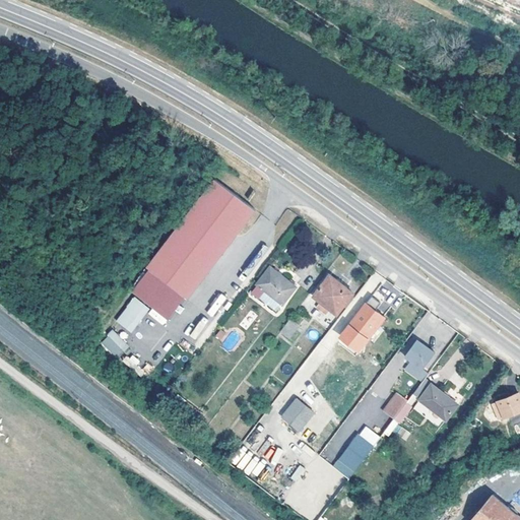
[(249,208),(208,178),(141,268),(182,299),(249,208)]
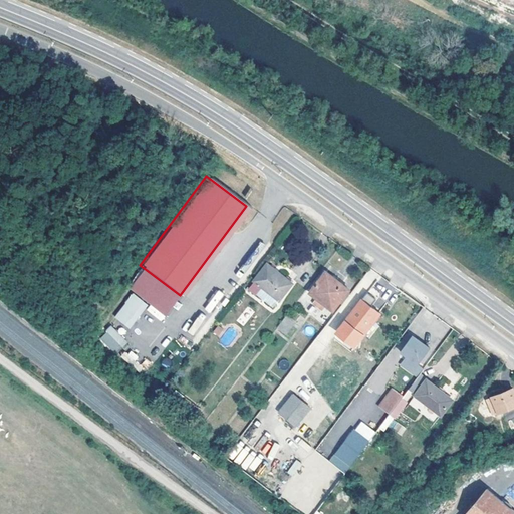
[(293,282),(269,263),(256,281),(280,300),(293,282)]
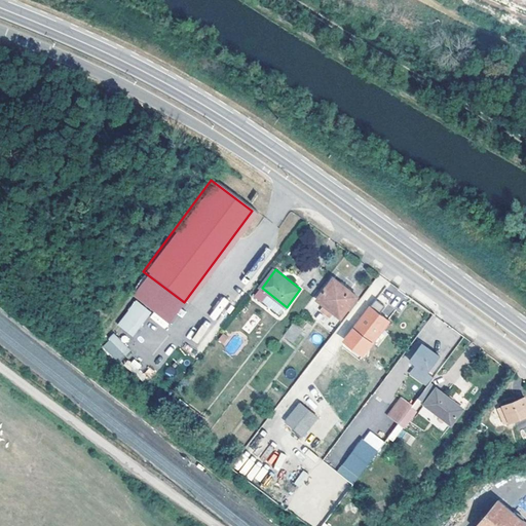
[(184,302),(143,271),(127,292),(170,323),(184,302)]
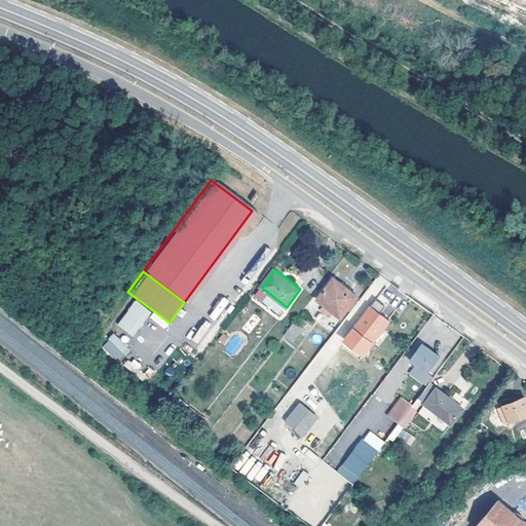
[(335,277),(320,298),(328,304),(324,310),(333,317),(337,311),(344,315),(360,296),(335,277)]
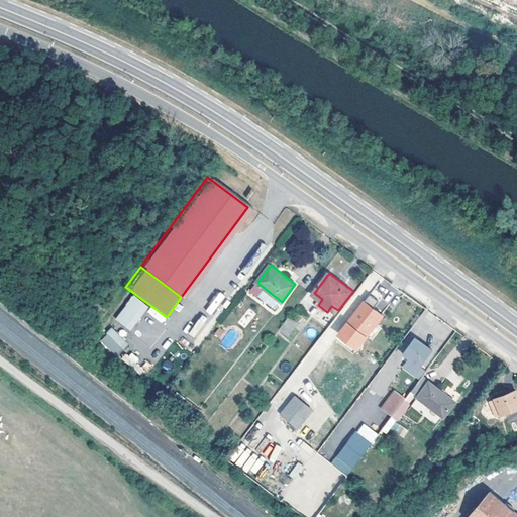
[(213,316),(225,295),(217,291),(206,312),(213,316)]
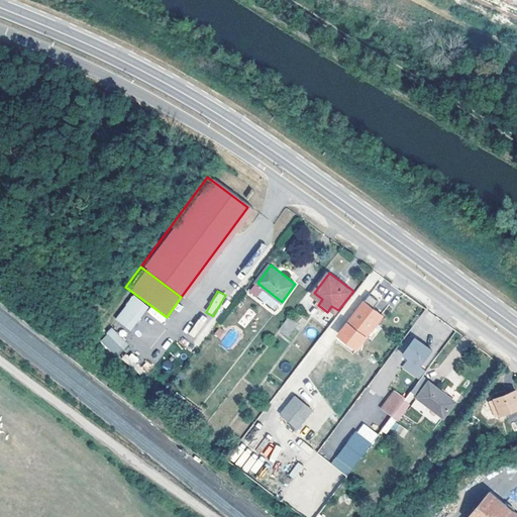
[(130,331),(148,307),(132,295),(114,319),(130,331)]
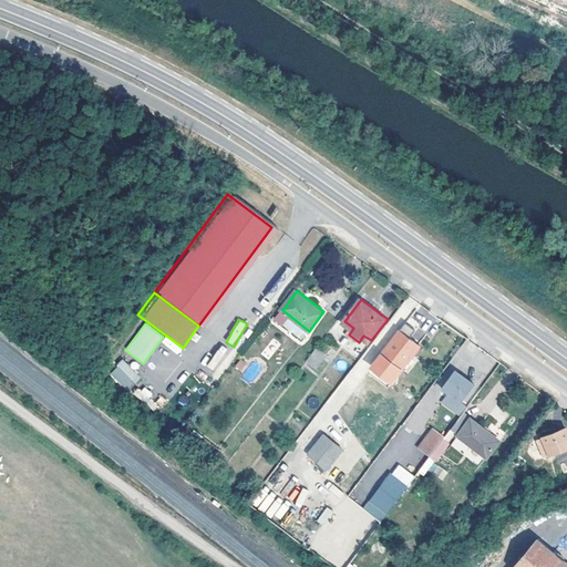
[(422,344),(402,330),(378,362),(399,379),(422,344)]
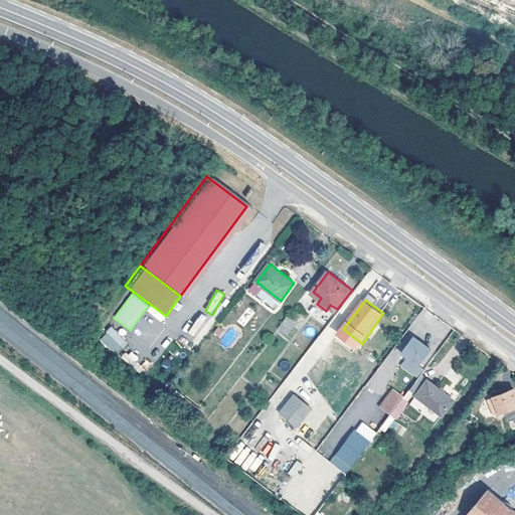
[(199,339),(210,319),(199,313),(188,333),(199,339)]
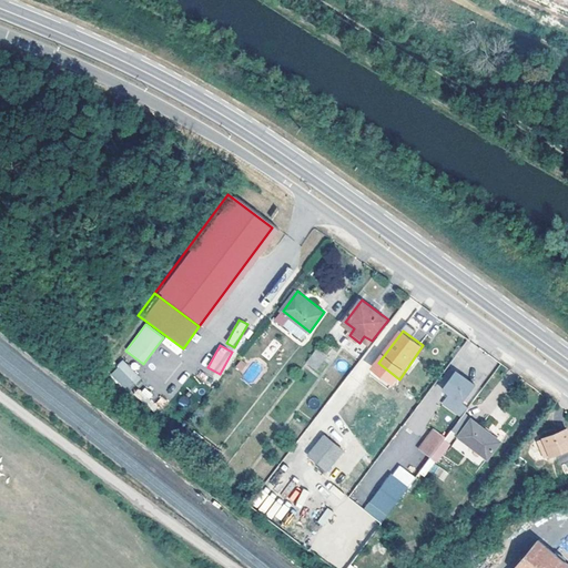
[(320,346),(310,361),(320,367),(330,354),(320,346)]
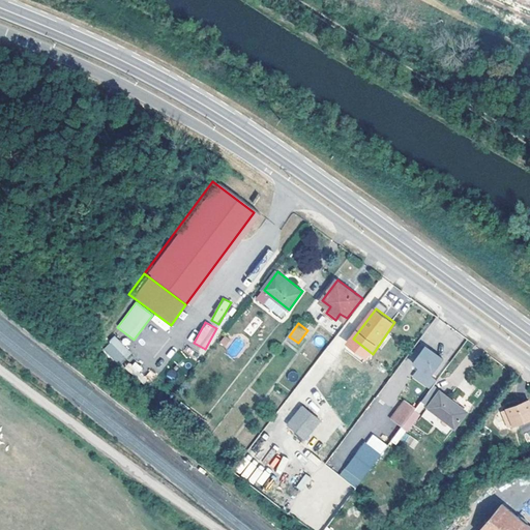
[(226,347),(230,339),(224,335),(219,344),(226,347)]
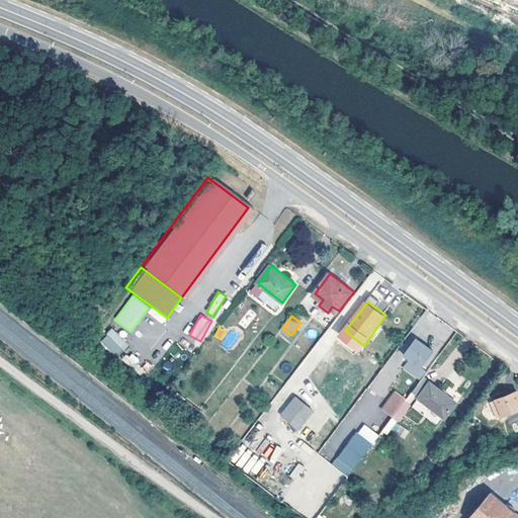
[(231,328),(220,342),(230,350),(240,336),(231,328)]
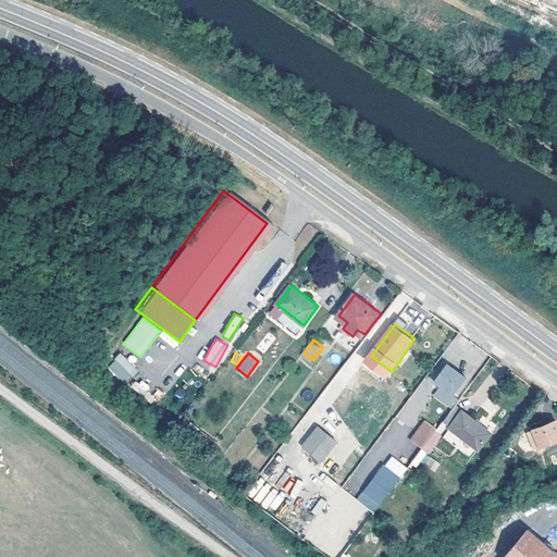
[(107,368),(126,385),(139,370),(120,354),(107,368)]
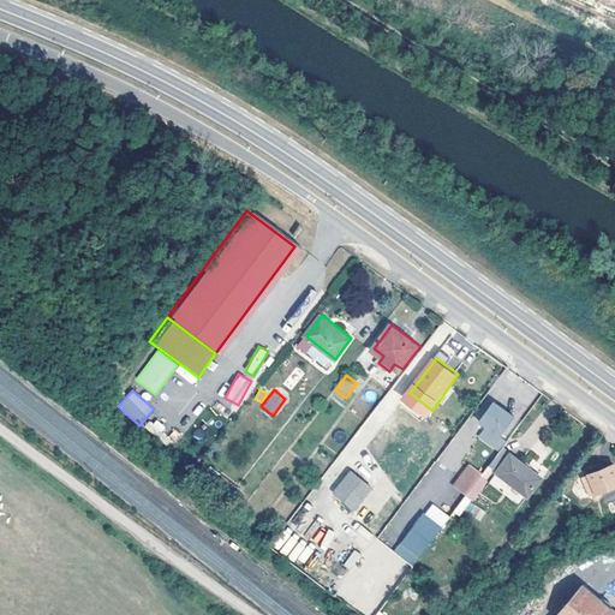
[(502,436),(517,417),(495,401),(482,421),(489,427),(502,436)]
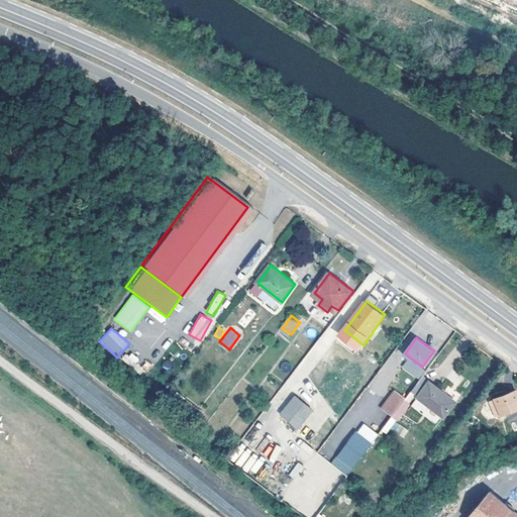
[(122,360),(132,367),(138,357),(128,351),(122,360)]
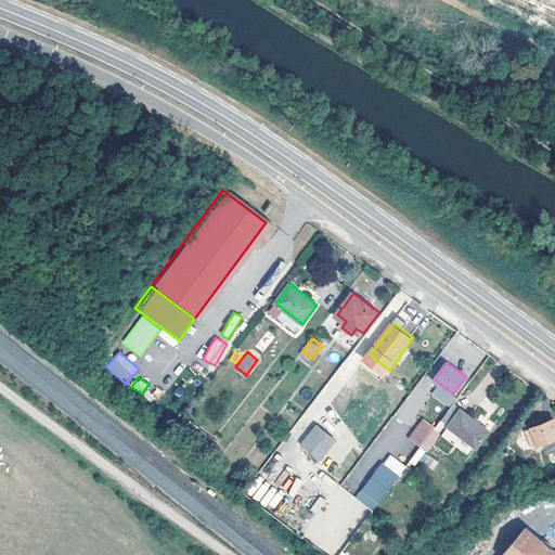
[(453,394),(441,385),(434,396),(451,410),(460,398),(453,394)]
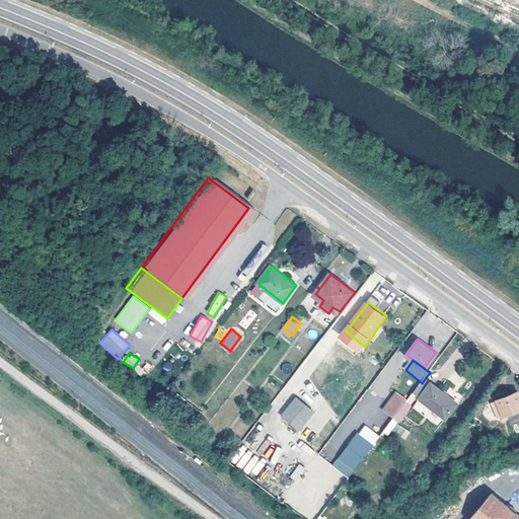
[(148,363),(141,369),(147,374),(153,368),(148,363)]
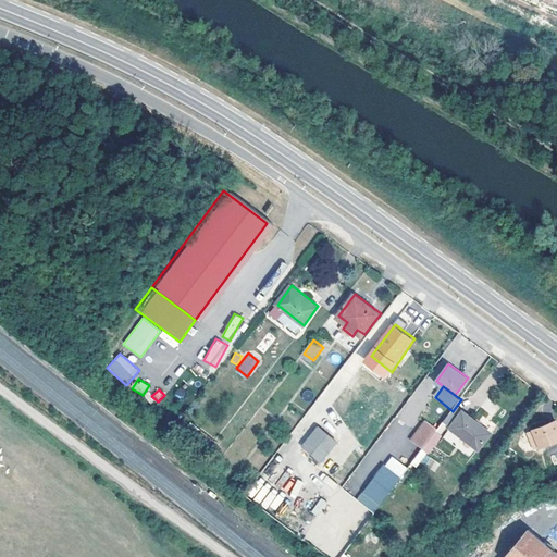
[(466,410),(453,428),(481,448),(494,431),(466,410)]
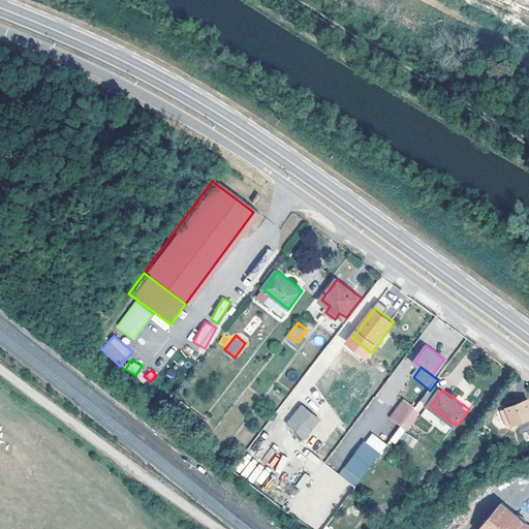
[(528,418),(528,399),(528,398),(503,408),(506,417),(510,415),(514,425),(528,418)]
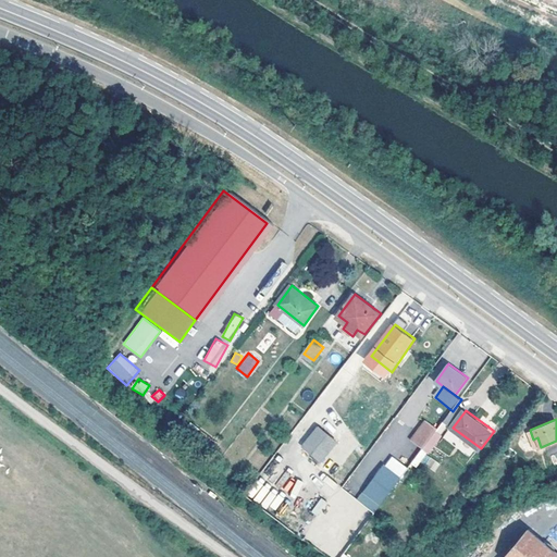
[(413,442),(424,449),(440,430),(428,421),(413,442)]
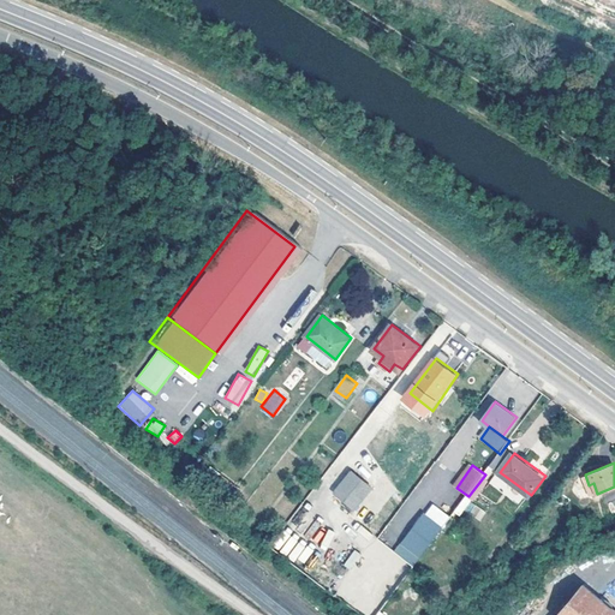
[(374,494),(352,478),(334,501),(357,517),(374,494)]
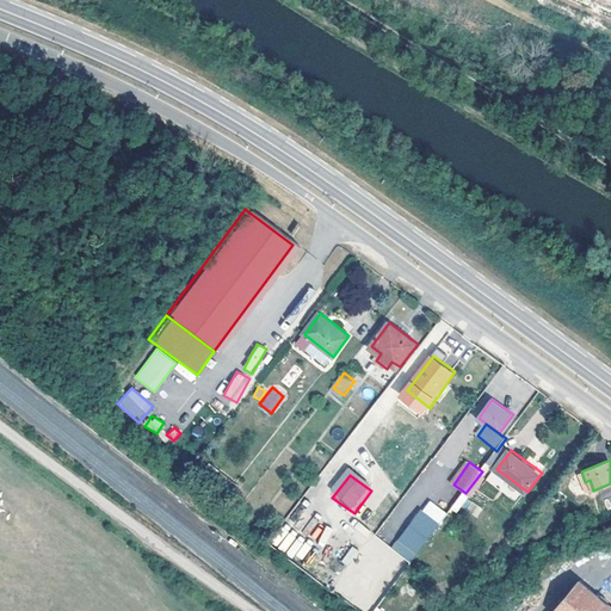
[(469,499),(463,507),(476,517),(482,510),(469,499)]
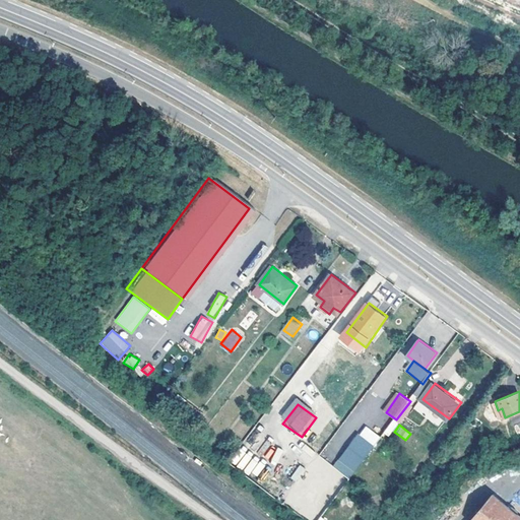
[(367,440),(347,465),(358,472),(376,447),(367,440)]
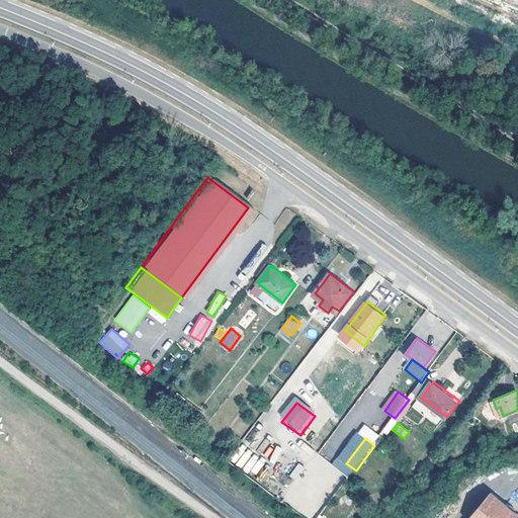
[(270,443),(262,455),(274,462),(281,449),(270,443)]
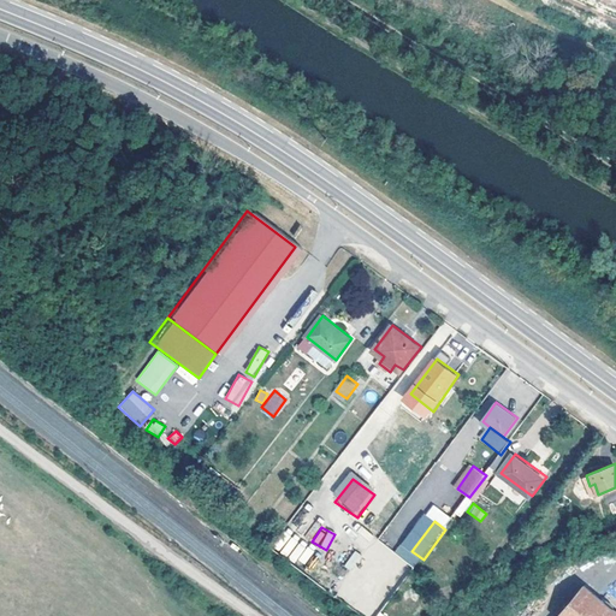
[(289,557),(306,566),(314,549),(292,538),(284,554),(290,556),(289,557)]
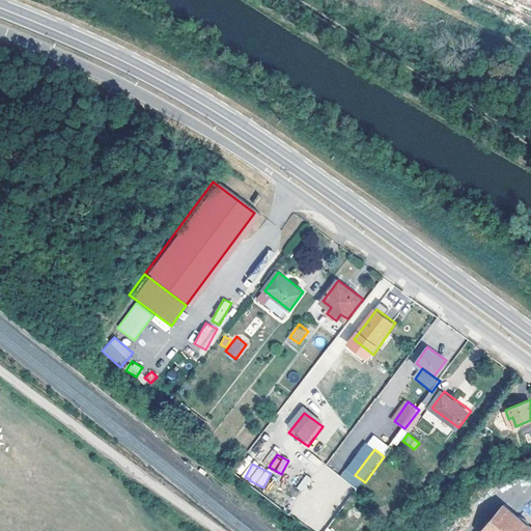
[(297,486),(304,492),(313,479),(306,474),(297,486)]
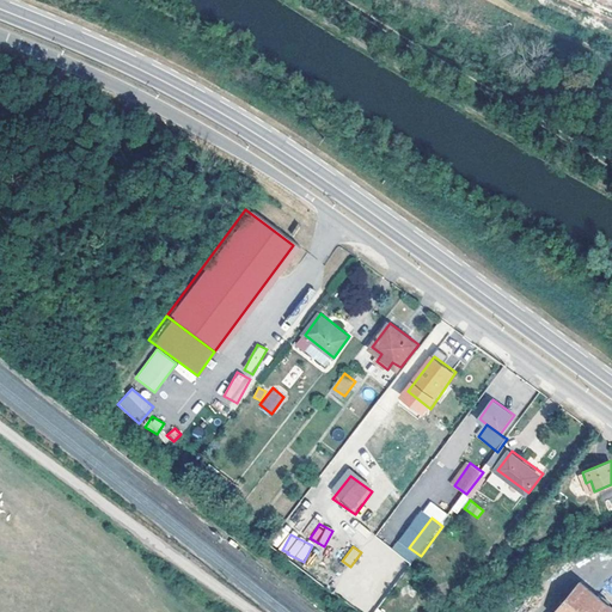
[(554,611),(605,611),(575,587),(554,611)]
